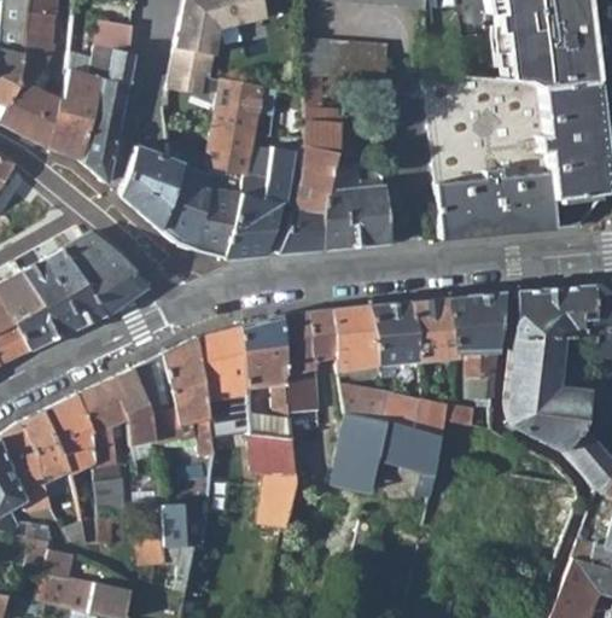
[(57,45),(58,12),(58,11),(58,0),(30,0),(30,13),(29,58),(6,105),(0,118),(0,121),(51,147),(64,98),(38,86),(57,45)]
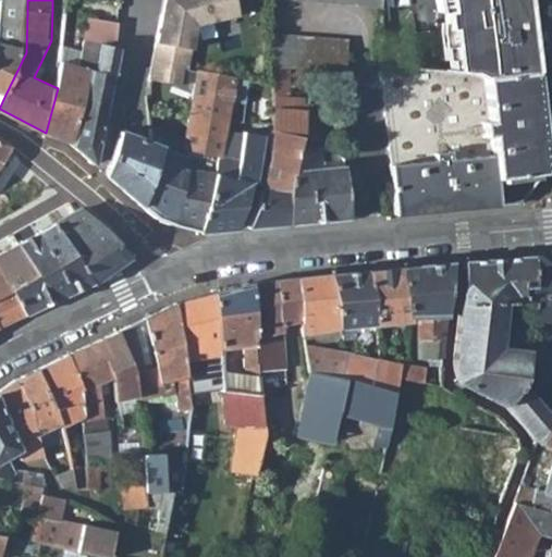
[(167,13),(161,40),(197,47),(201,22),(244,14),(241,0),(175,0),(173,14),(167,13)]
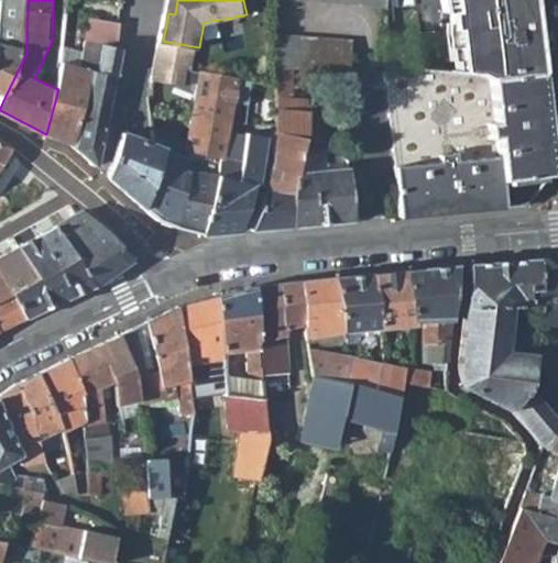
[(171,0),(168,13),(175,14),(177,0),(171,0)]
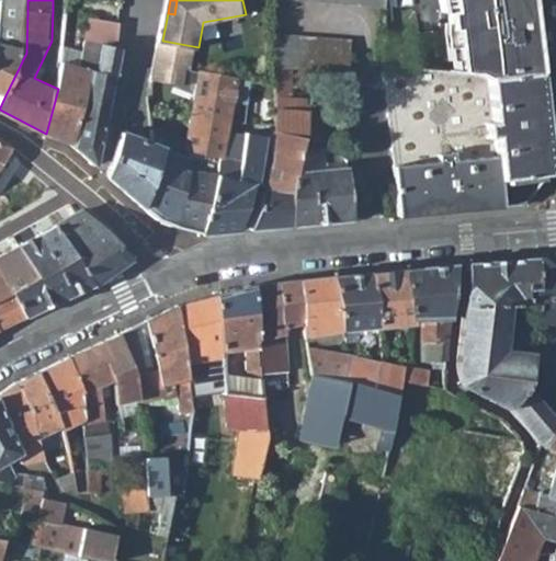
[(489,77),(542,71),(534,14),(530,14),(526,0),(484,0),(484,2),(457,6),(465,67),(484,67),(489,77)]
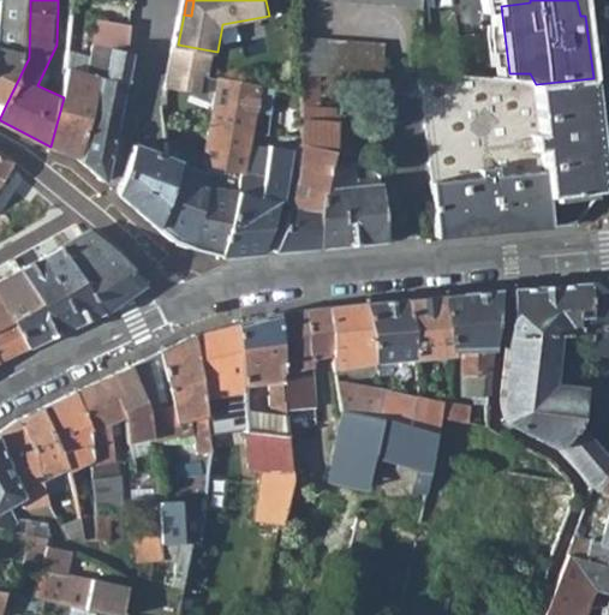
[(0,100),(6,105),(29,58),(30,13),(3,12),(3,13),(3,31),(1,46),(0,48),(0,100)]
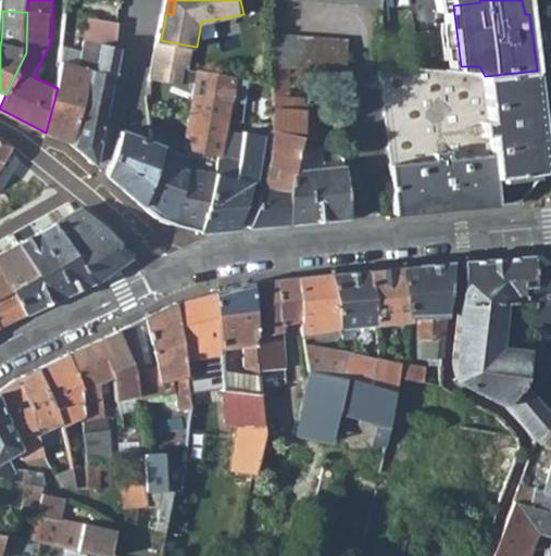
[(58,88),(46,133),(47,134),(74,143),(87,103),(97,74),(104,76),(111,45),(120,46),(121,26),(95,22),(86,72),(69,66),(61,89),(58,88)]
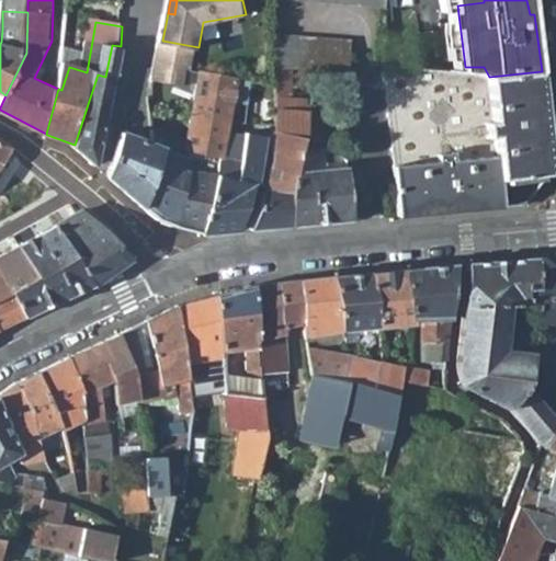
[(352,71),(354,39),(279,34),(279,35),(278,68),(294,69),(352,71)]
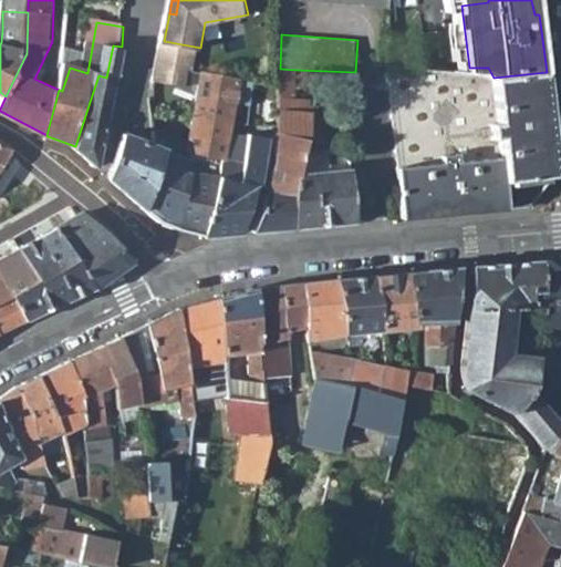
[(122,47),(113,45),(106,78),(99,75),(89,105),(113,111),(113,110),(127,49),(122,47)]
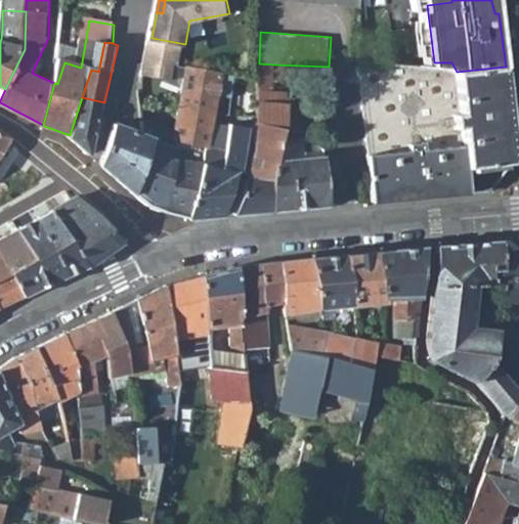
[(457,72),(451,62),(434,62),(393,61),(360,60),(376,201),(495,188),(517,160),(506,67),(457,72)]
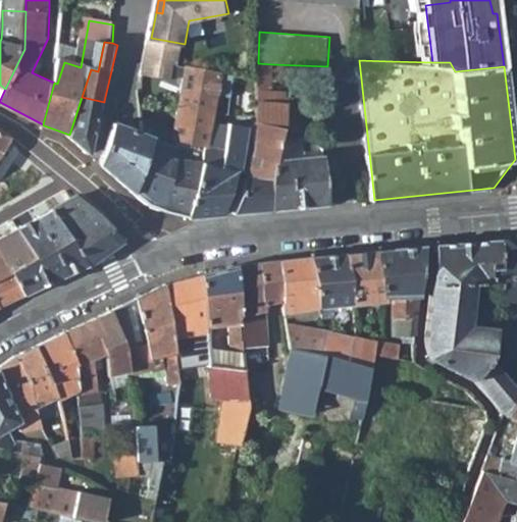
[(258,122),(288,128),(290,104),(273,100),(273,64),(258,63),(258,80),(258,117),(258,122)]
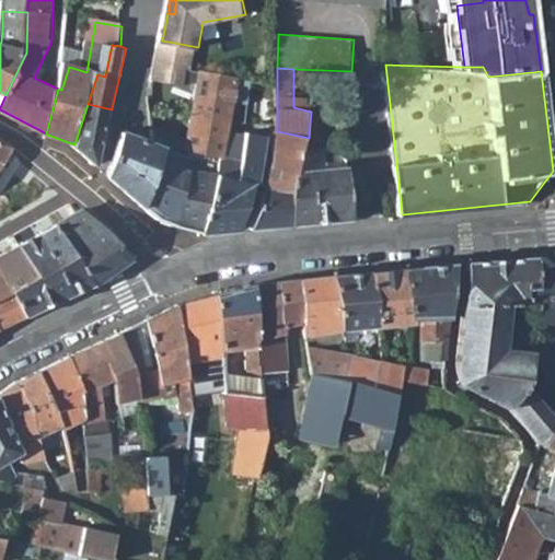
[(229,129),(241,79),(227,77),(199,72),(189,146),(188,149),(222,156),(229,129)]
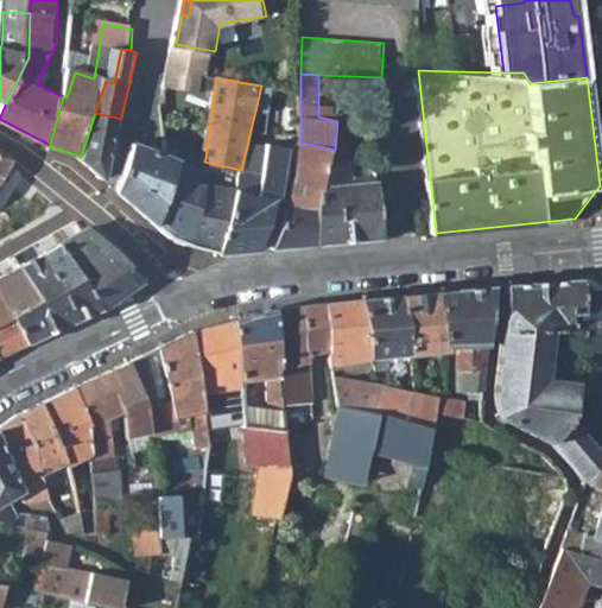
[(301,93),(289,93),(289,111),(286,111),(287,137),(301,137),(301,93)]
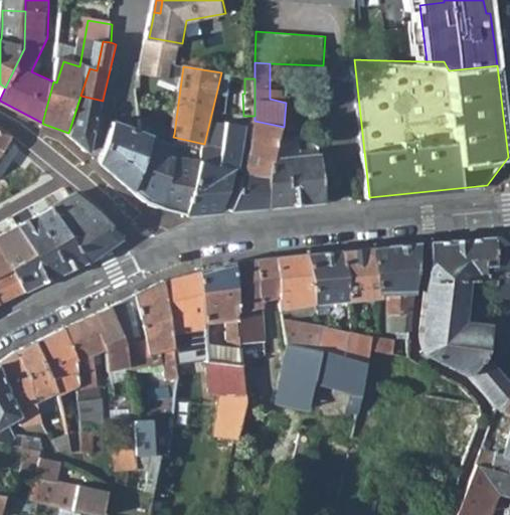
[(88,149),(93,146),(103,101),(80,96),(68,133),(82,145),(87,149),(88,149)]
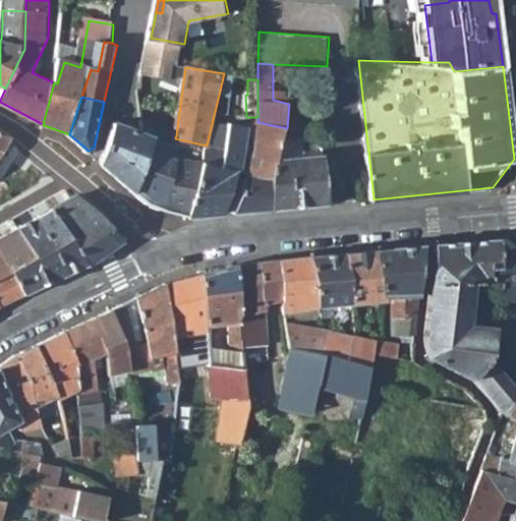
[(207,146),(225,150),(231,124),(213,120),(207,146)]
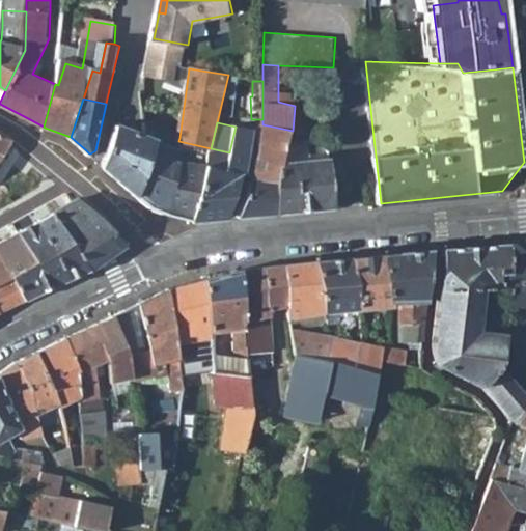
[(263,124),(261,154),(242,218),(280,214),(288,157),(288,155),(293,131),(263,124)]
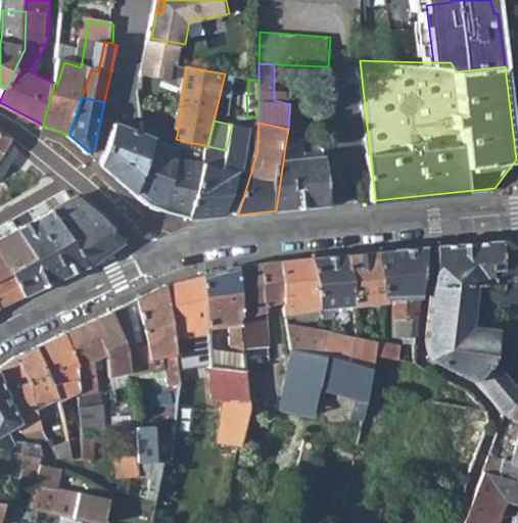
[(130,187),(145,134),(116,125),(105,158),(104,161),(106,168),(107,169),(130,187)]
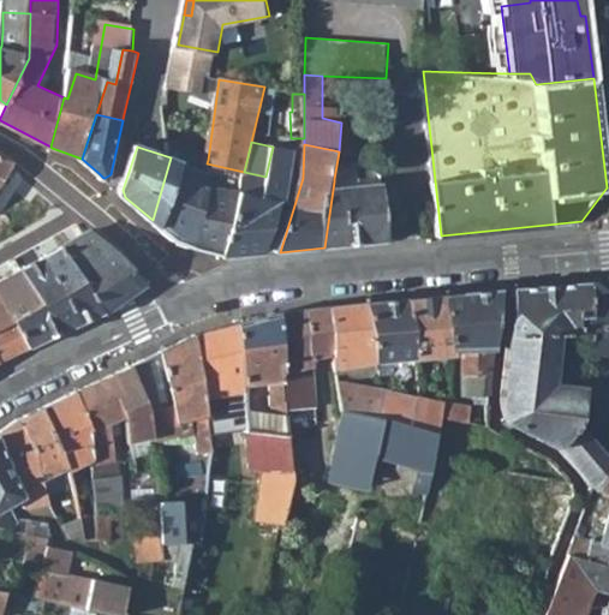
[(239,192),(227,255),(230,255),(243,255),(267,254),(281,202),(285,202),(296,151),(273,147),(266,177),(244,172),(239,192)]
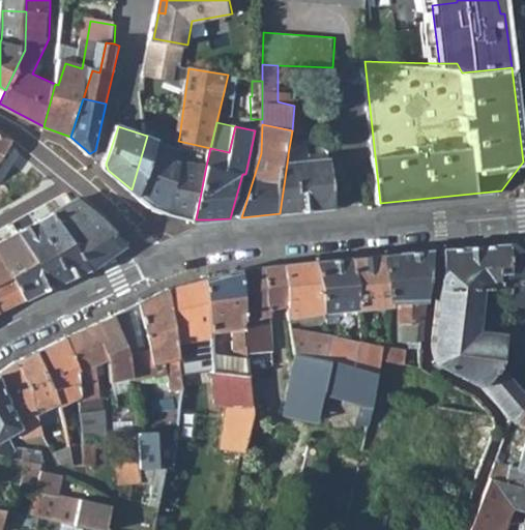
[(179,138),(146,127),(147,136),(156,139),(177,146),(178,141),(179,138)]
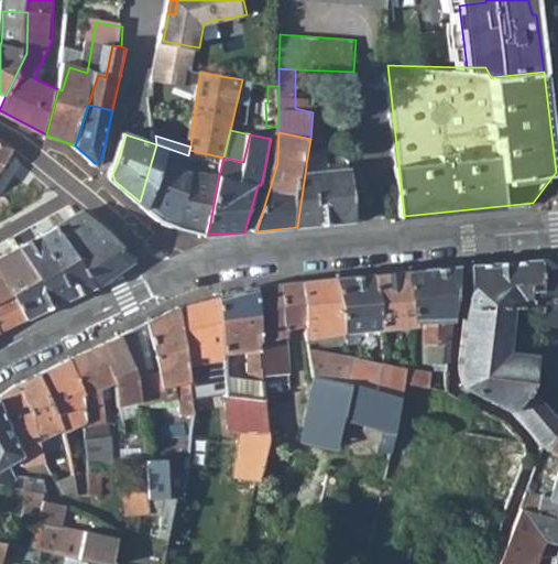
[(0,172),(14,152),(0,143),(0,172)]
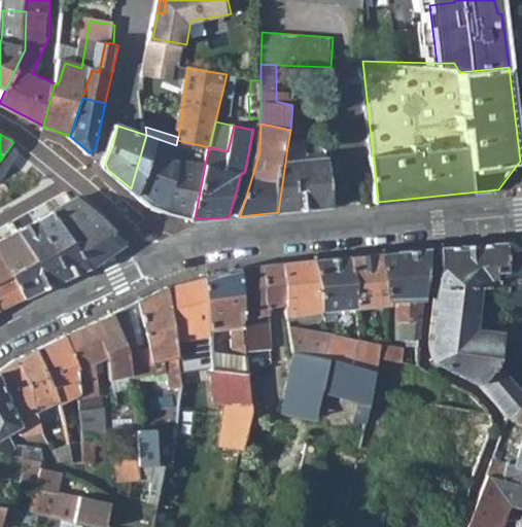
[(155,138),(146,135),(131,188),(139,196),(155,138)]
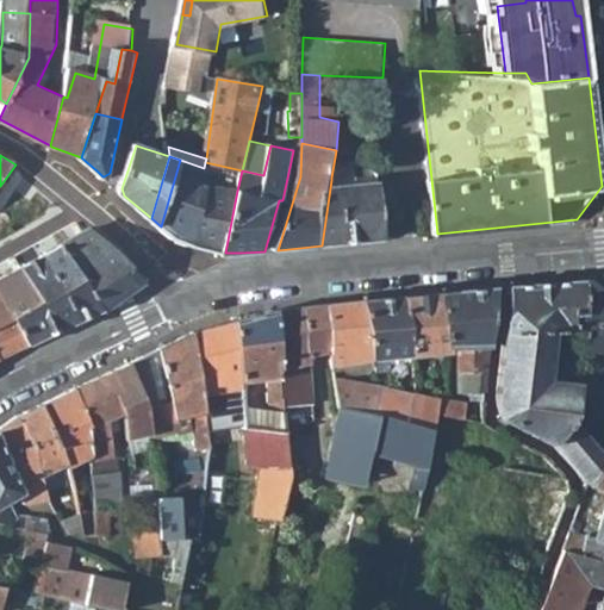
[(180,160),(161,226),(167,231),(173,237),(181,241),(190,244),(225,253),(237,191),(203,184),(204,168),(180,160)]
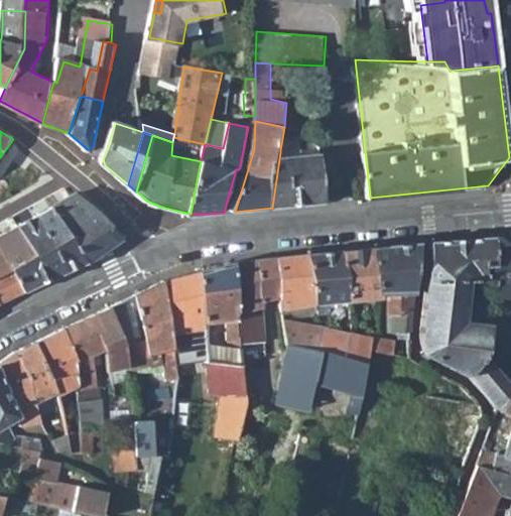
[(172,142),(171,155),(201,161),(205,144),(173,137),(172,142)]
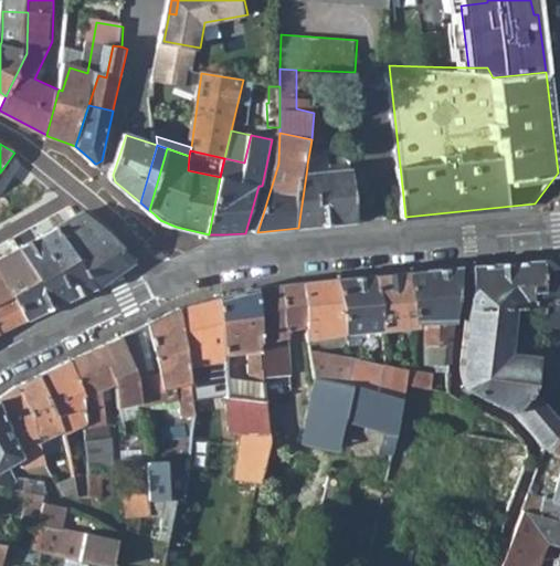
[(313,173),(312,166),(307,167),(298,228),(359,221),(354,168),(313,173)]
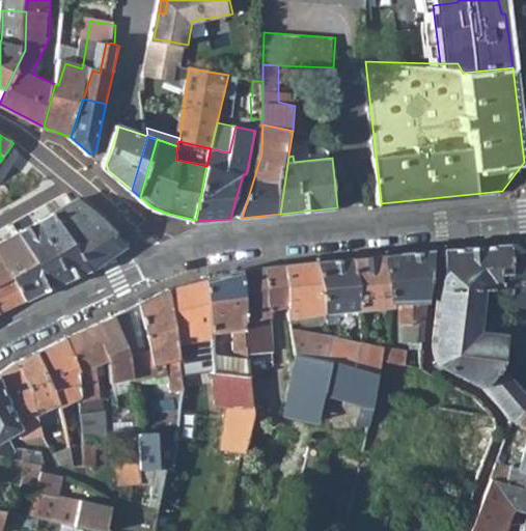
[(55,214),(91,270),(125,246),(103,219),(81,199),(55,214)]
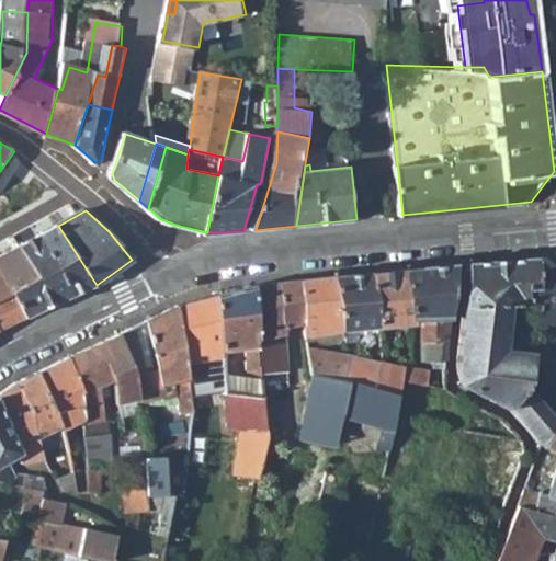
[(76,295),(97,285),(58,226),(43,235),(76,295)]
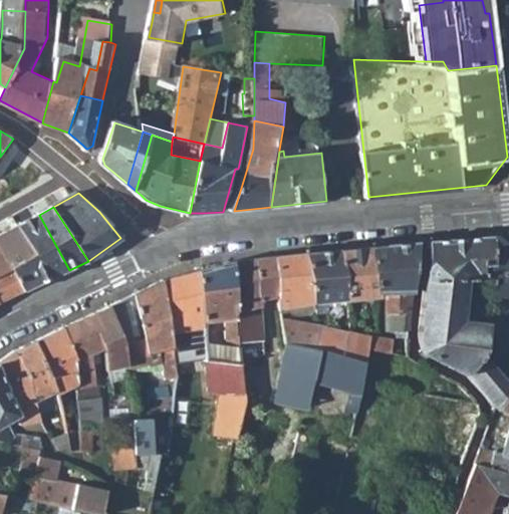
[(0,236),(0,247),(11,265),(26,289),(69,270),(39,215),(0,236)]
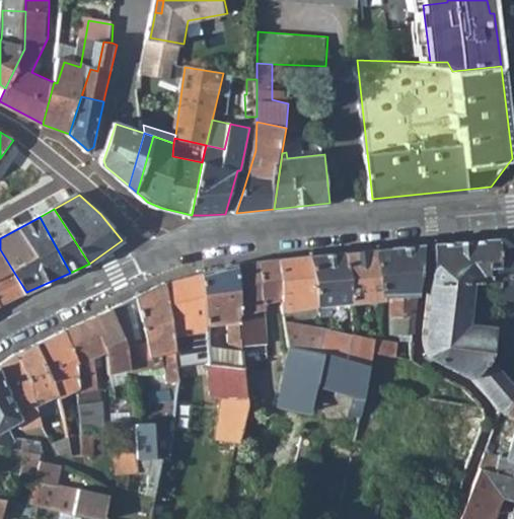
[(433,357),(438,360),(473,379),(495,361),(496,352),(497,328),(471,326),(473,312),(479,311),(474,296),(472,286),(499,290),(503,237),(437,243),(428,341),(428,346),(430,352),(433,357)]
